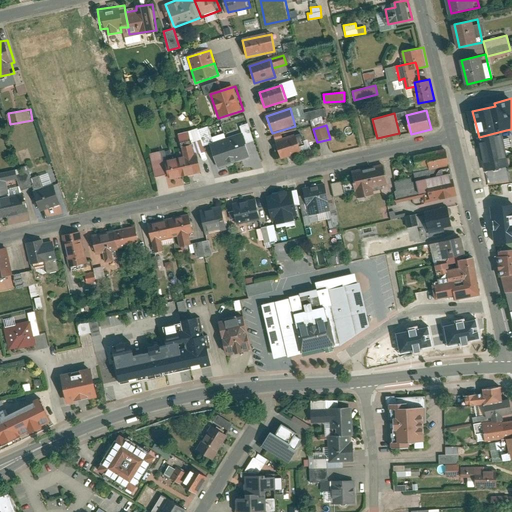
[(511,152),(506,130),(479,137),(487,169),(511,163),(511,152)]
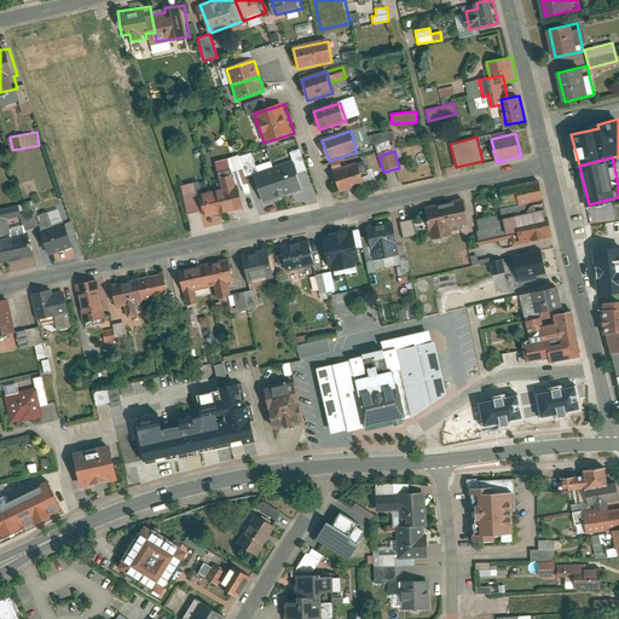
[(293,163),(255,175),(265,203),(302,190),(293,163)]
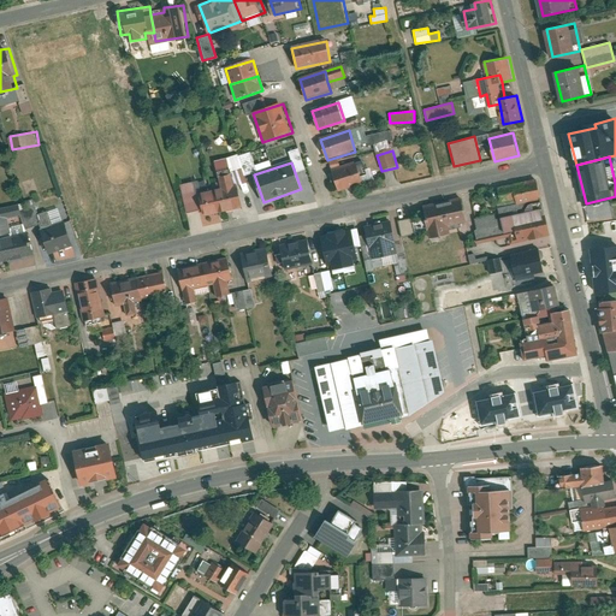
[(356,164),(332,171),(338,191),(362,185),(356,164)]
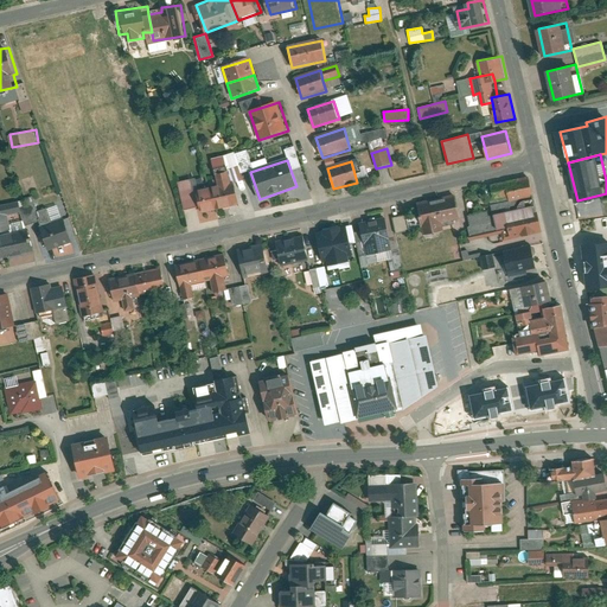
[(513,199),(534,195),(528,173),(492,183),(498,202),(512,197),(513,199)]
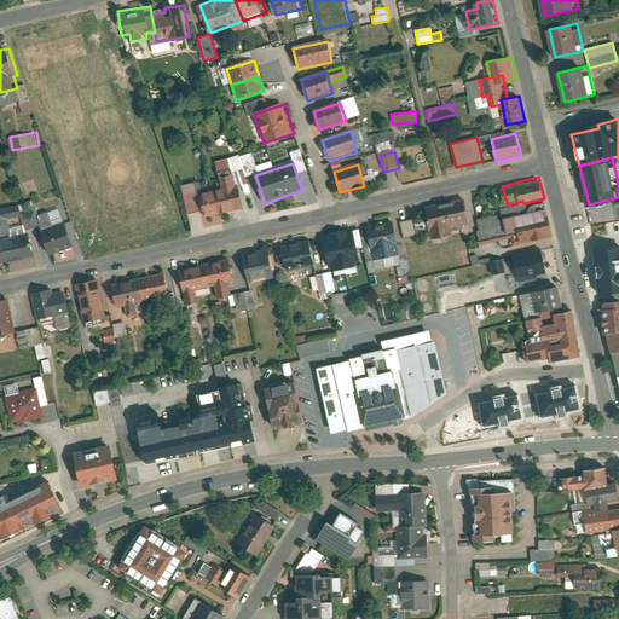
[(244,209),(239,186),(220,191),(225,213),(244,209)]
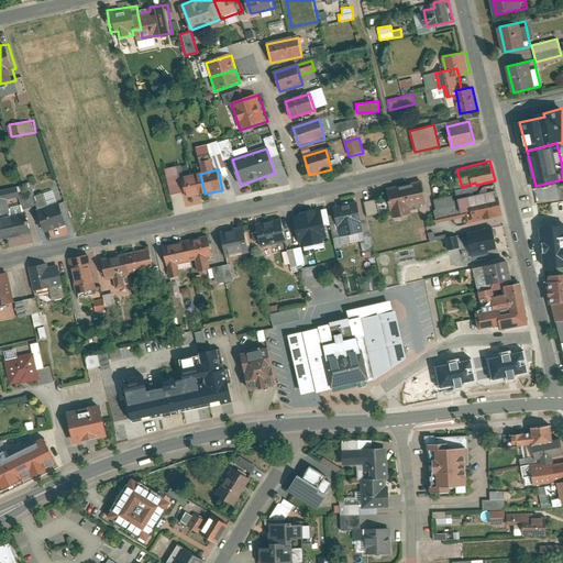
[(205,194),(200,174),(183,178),(188,198),(205,194)]
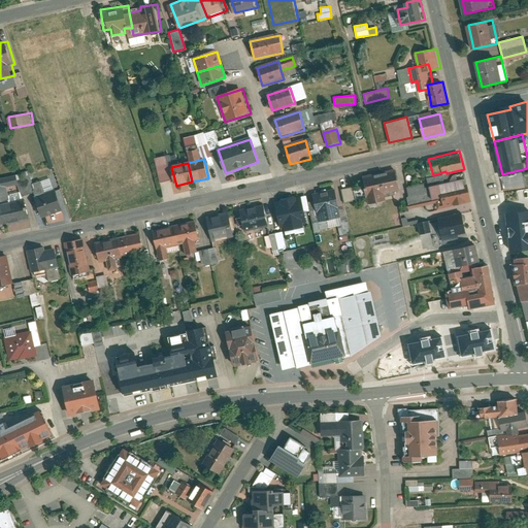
[(395,171),(363,178),(369,206),(386,202),(385,195),(399,191),(395,171)]
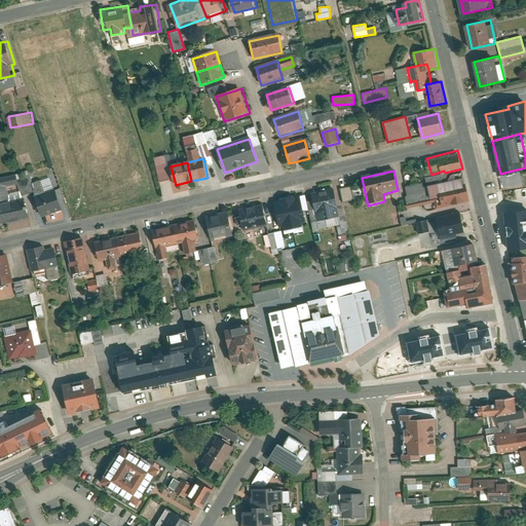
[(440,207),(470,199),(463,177),(431,184),(431,188),(407,194),(410,209),(439,201),(440,207)]
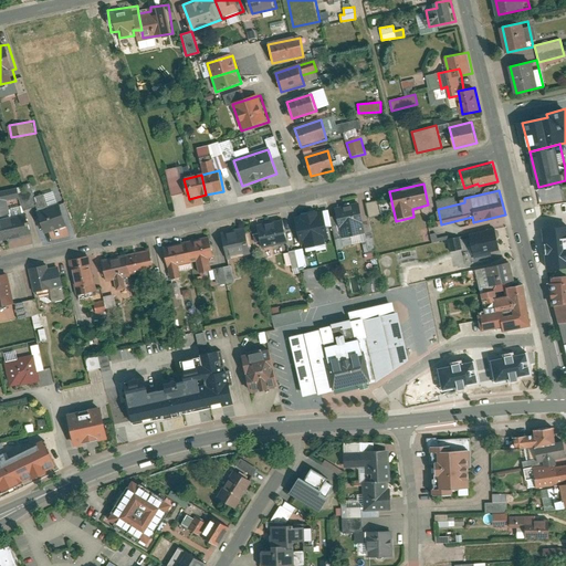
[(366,201),(368,217),(384,215),(381,200),(366,201)]
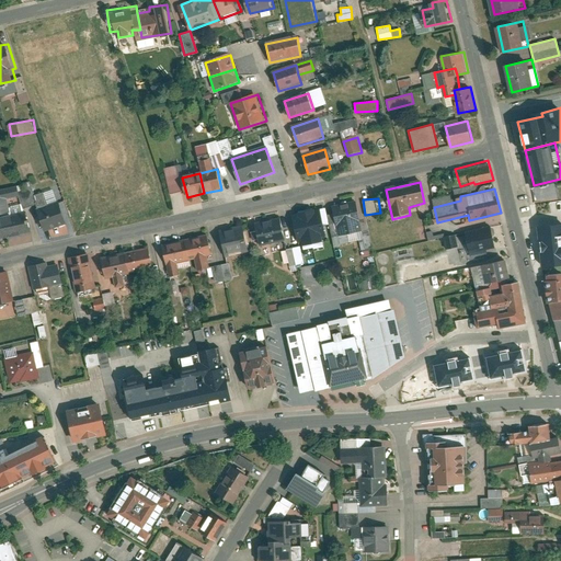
[(333,209),(340,237),(364,231),(357,204),(333,209)]
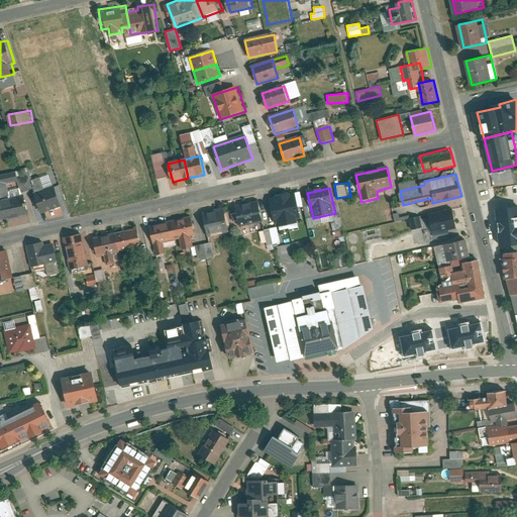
[(57,189),(35,196),(42,214),(64,207),(57,189)]
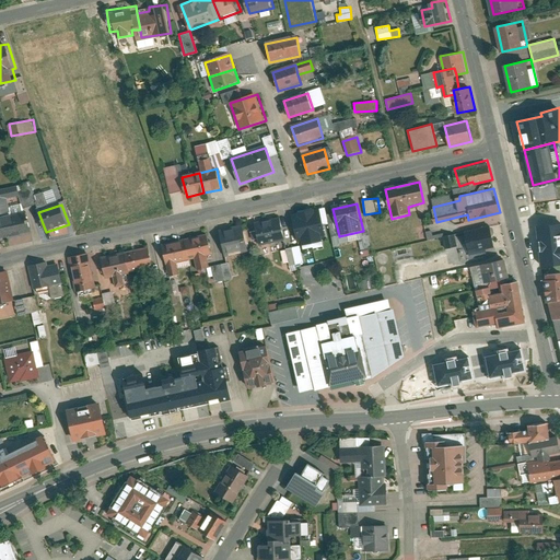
[(321,210),(292,217),(300,247),(328,241),(321,210)]
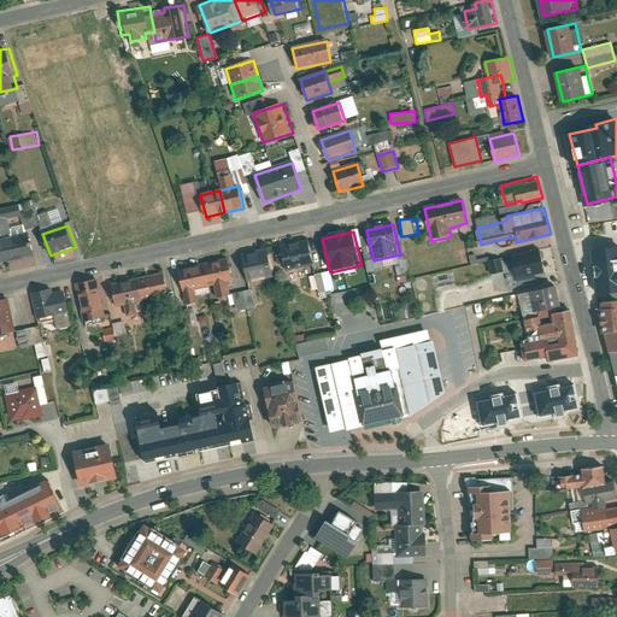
[(27,234),(1,240),(6,263),(33,257),(27,234)]
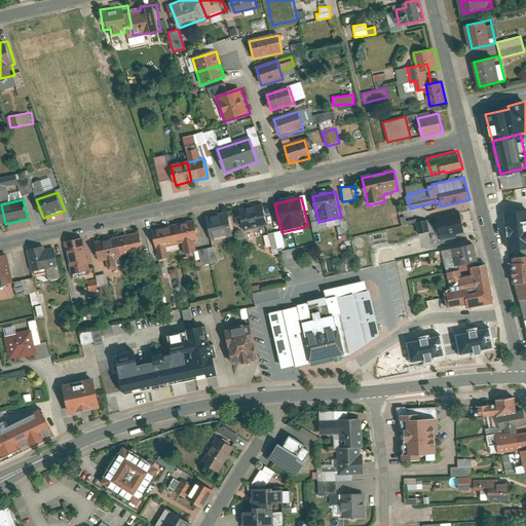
[(264,205),(239,211),(245,232),(268,227),(264,205)]
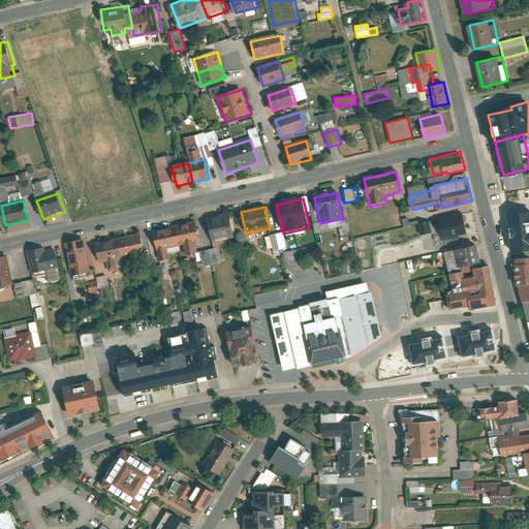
[(528,250),(528,211),(505,215),(510,252),(528,250)]
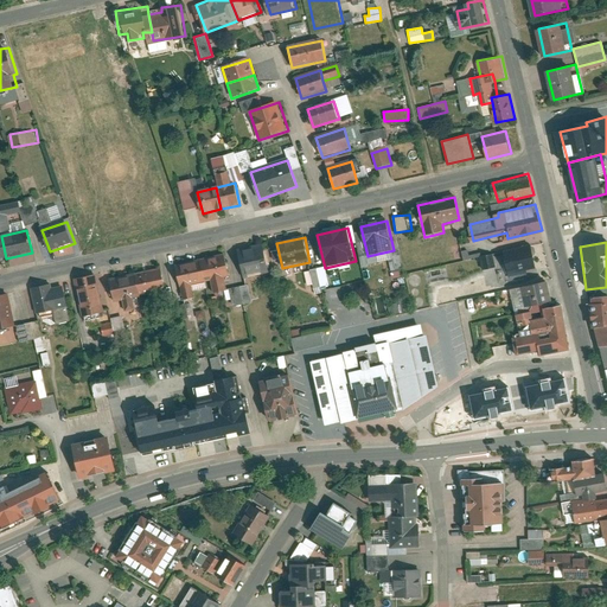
[(503,251),(508,275),(537,269),(532,246),(503,251)]
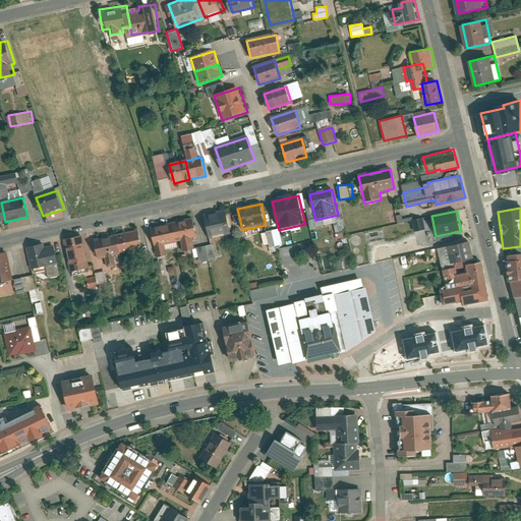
[(227,212),(205,217),(211,239),(232,235),(227,212)]
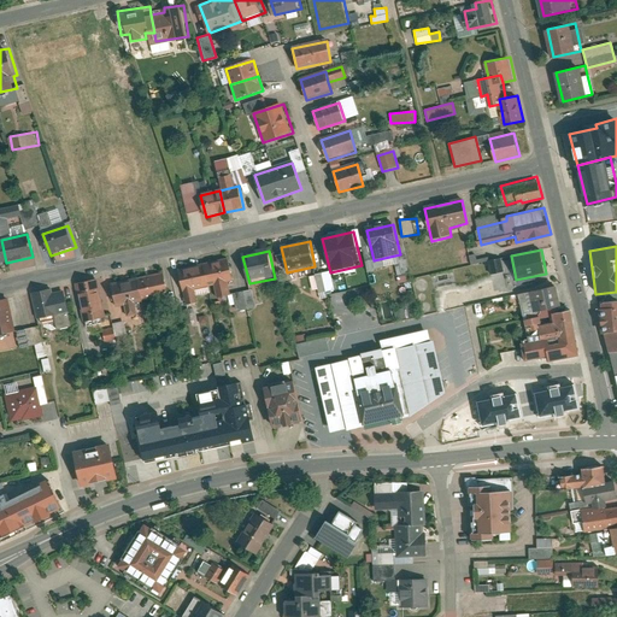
[(493,272),(506,269),(504,257),(491,260),(493,272)]
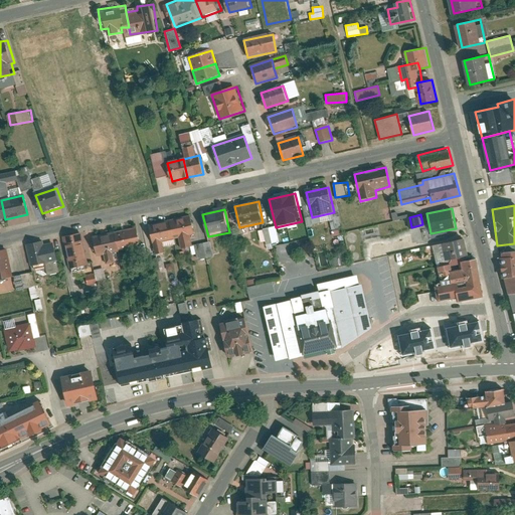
[(191,217),(169,221),(173,239),(179,238),(181,248),(192,246),(190,236),(195,235),(191,217)]
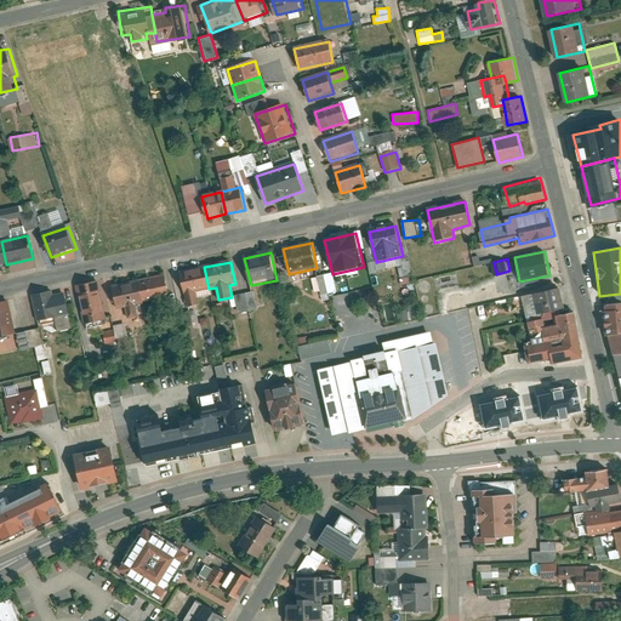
[(204,267),(181,273),(188,309),(200,307),(197,291),(209,289),(204,267)]
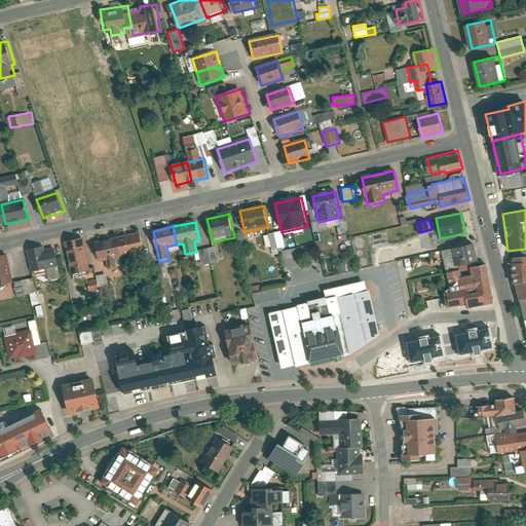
[(141,233),(117,238),(121,258),(129,257),(132,266),(139,264),(137,255),(145,254),(141,233)]
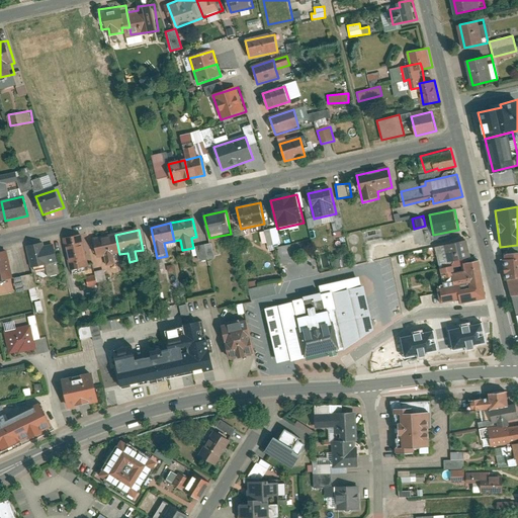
[(81,235),(63,239),(71,271),(89,267),(81,235)]
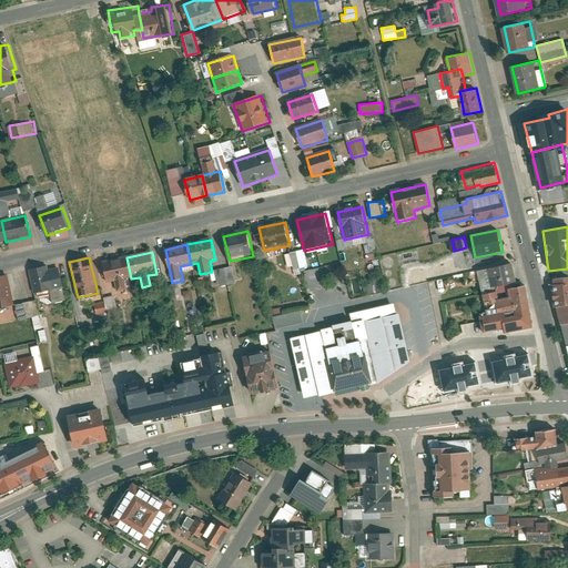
[(127,257),(103,263),(108,284),(115,282),(118,293),(128,291),(125,280),(131,279),(127,257)]
